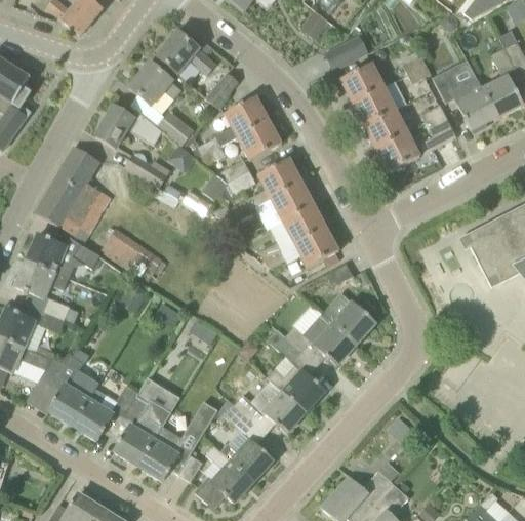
[(79,36),(102,9),(90,0),(78,0),(69,11),(56,0),(51,0),(45,7),(79,36)]
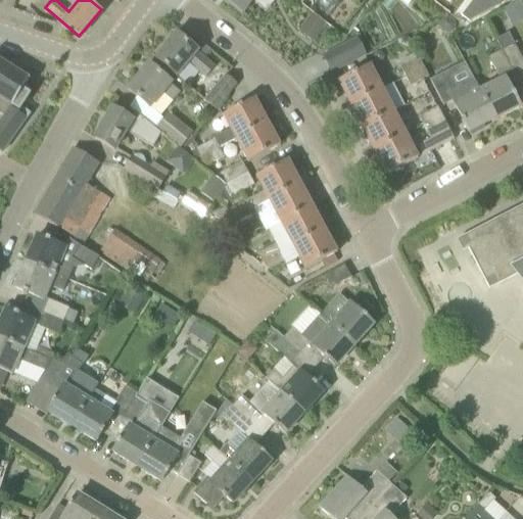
[(231,0),(243,10),(251,0),(231,0)]
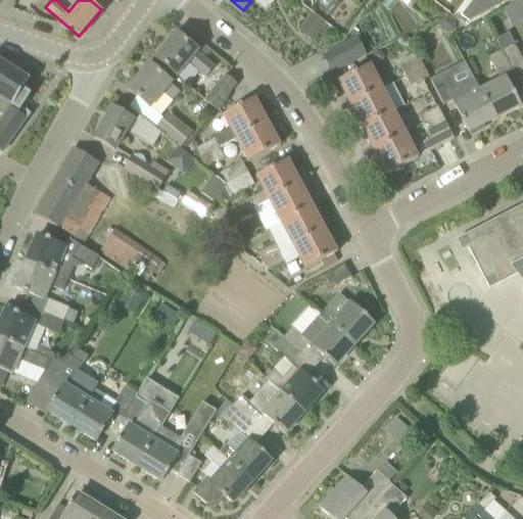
[(489,8),(478,0),(472,0),(461,13),(469,19),(489,8)]
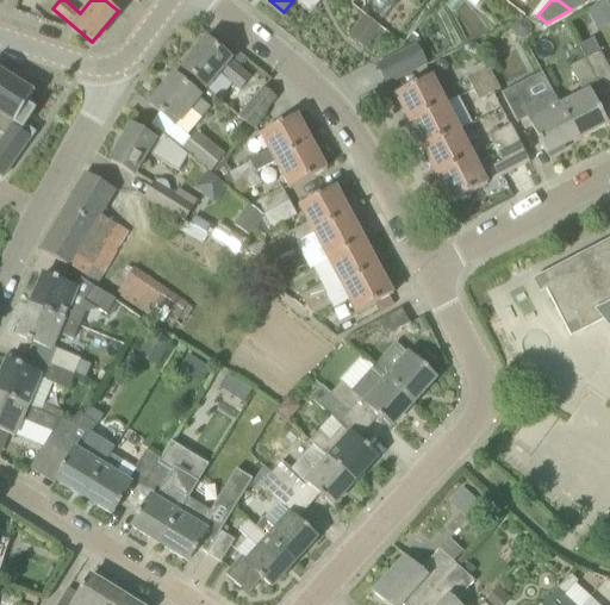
[(609,4),(609,0),(601,0),(587,4),(593,25),(609,19),(609,4)]
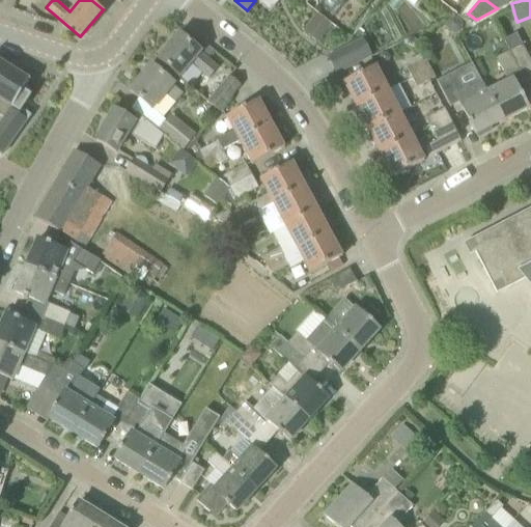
[(315,36),(329,20),(316,9),(303,27),(315,36)]
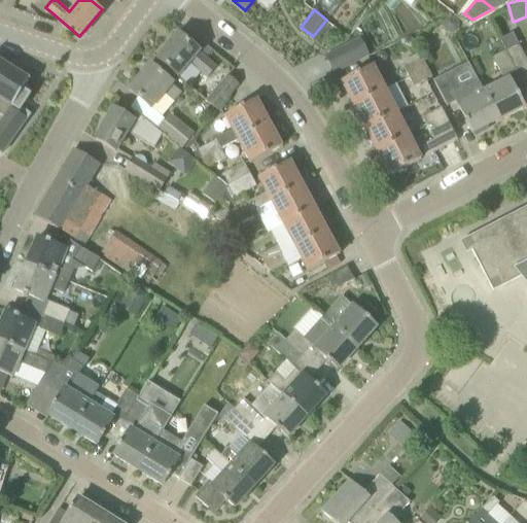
[(450,13),(444,16),(442,23),(445,29),(451,31),(457,28),(458,22),(456,16),(450,13)]
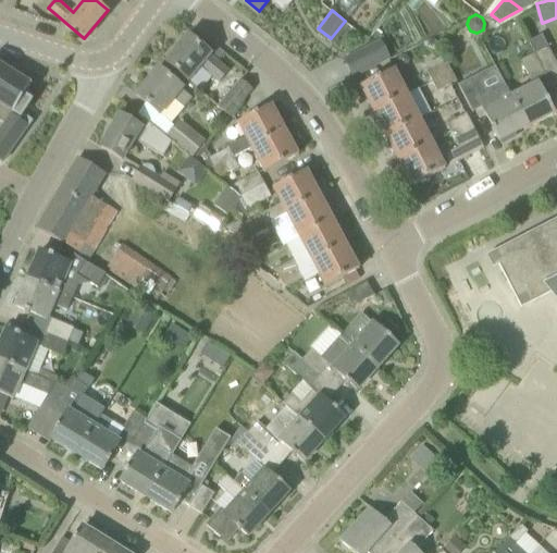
[(187,33),(164,60),(188,80),(201,64),(218,78),(227,68),(210,53),(211,52),(187,33)]
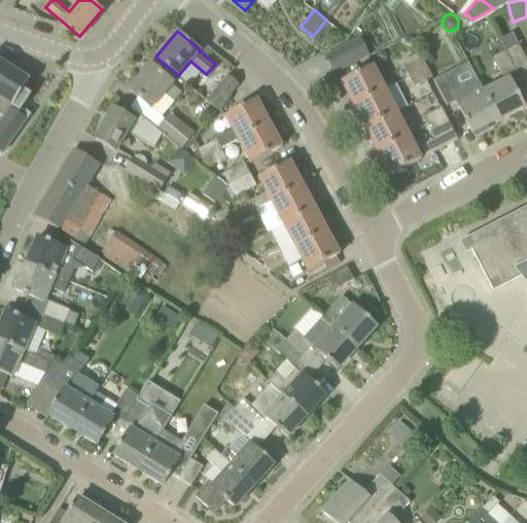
[(499,37),(506,48),(517,68),(526,62),(526,57),(513,31),(499,37)]
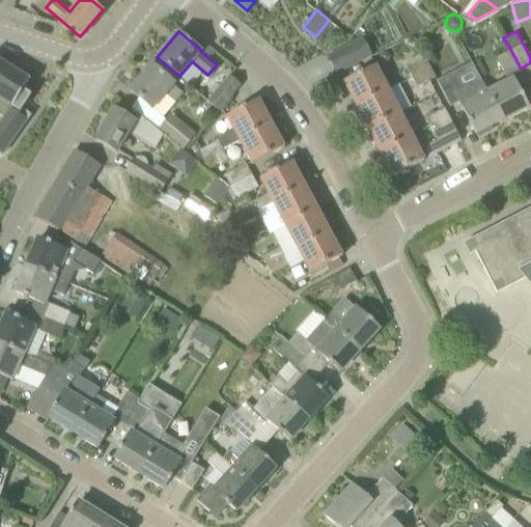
[(328,54),(336,71),(370,54),(362,37),(328,54)]
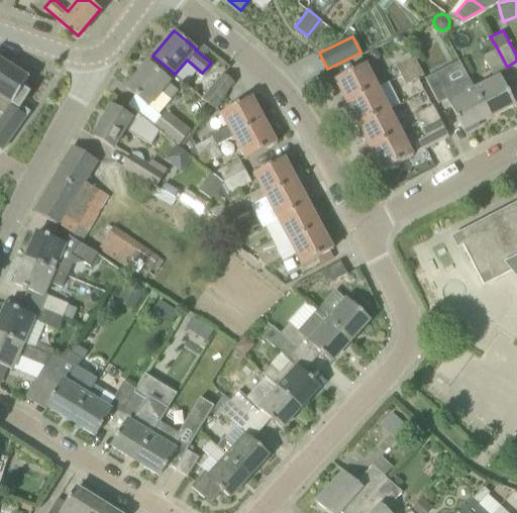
[(484,54),(494,74),(507,67),(497,47),(484,54)]
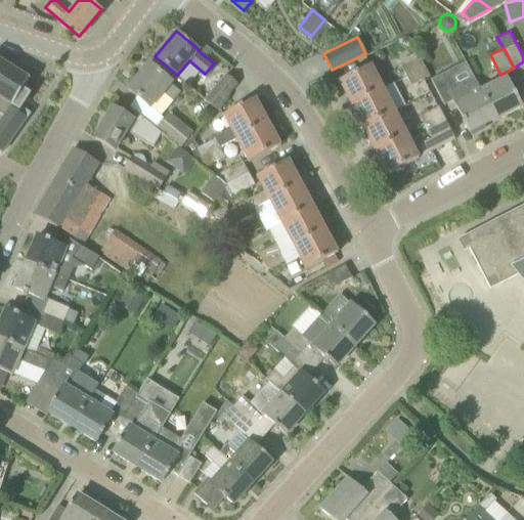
[(406,75),(425,65),(421,56),(402,66),(406,75)]
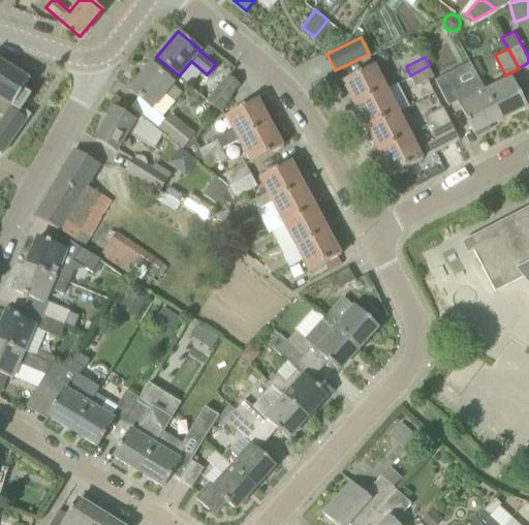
[(0,82),(10,66),(0,59),(0,82)]
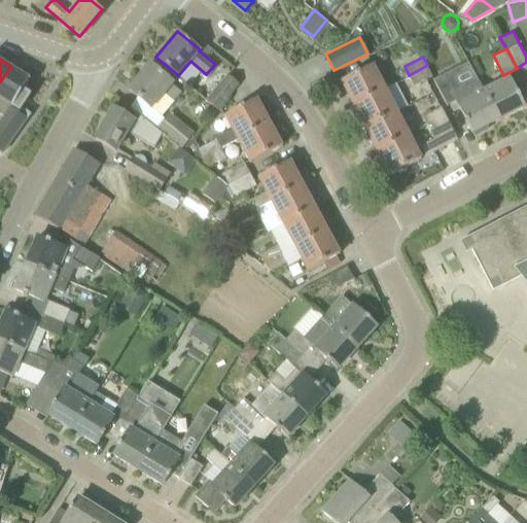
[(172,80),(150,63),(129,88),(150,106),(162,114),(174,99),(182,90),(171,81),(172,80)]
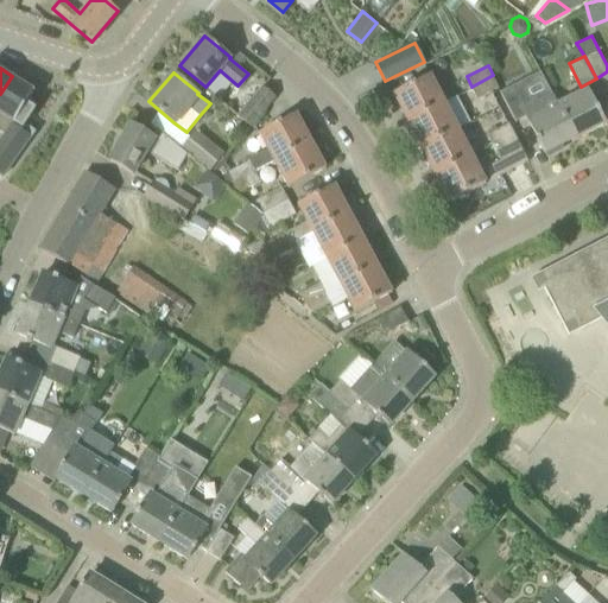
[(392,93),(406,119),(444,100),(430,73),(392,93)]
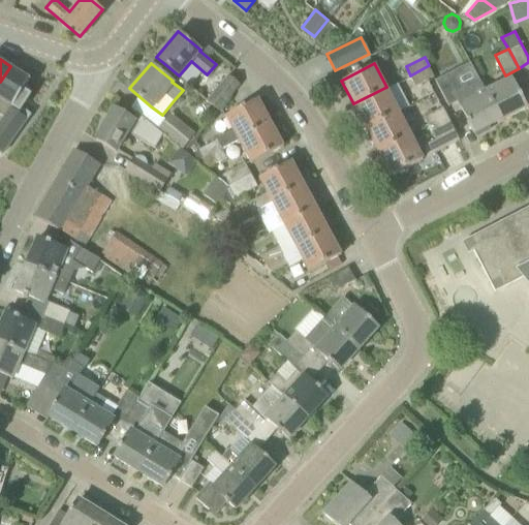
[(429,65),(410,75),(415,84),(434,74),(429,65)]
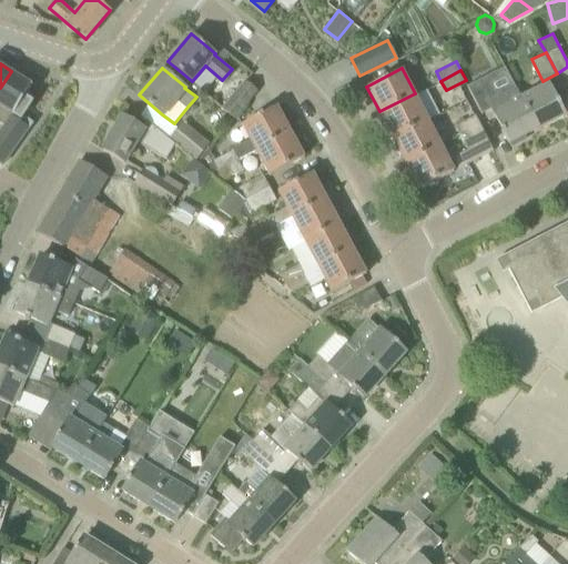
[(30,83),(11,71),(0,88),(0,121),(3,124),(0,129),(0,162),(1,163),(31,121),(22,114),(31,100),(24,96),(32,84),(31,83),(30,83)]
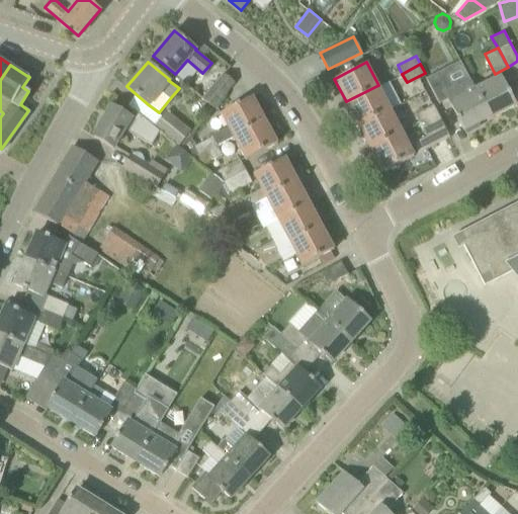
[(448,97),(450,101),(457,115),(456,116),(458,120),(459,119),(464,127),(466,132),(479,124),(477,121),(489,115),(475,88),(467,75),(458,80),(450,65),(426,76),(439,101),(448,97)]
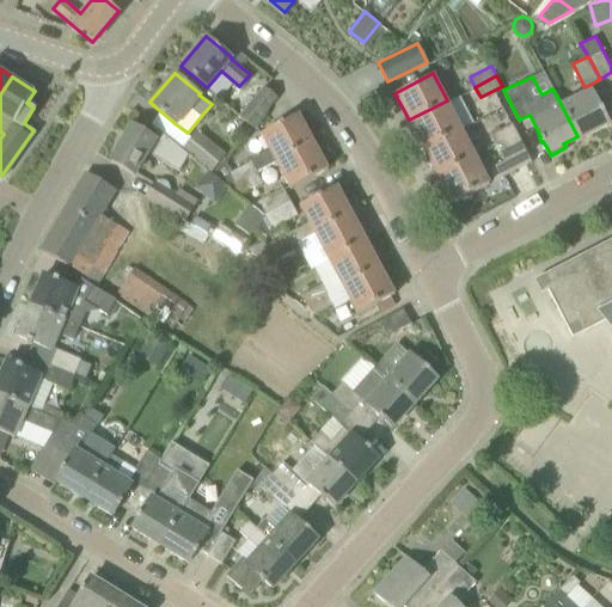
[(264,85),(249,103),(239,115),(252,126),(262,114),(277,96),(264,85)]
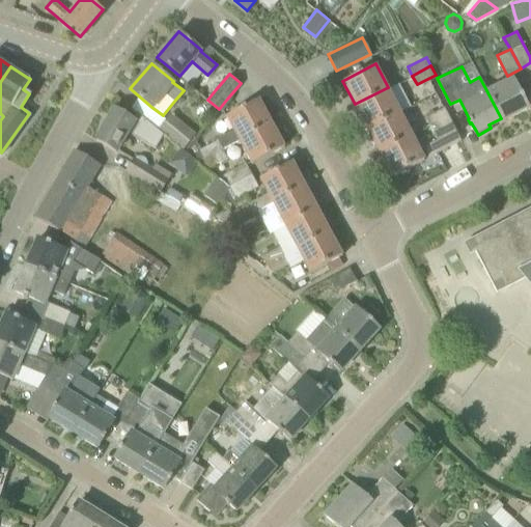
[(512,77),(486,90),(501,118),(527,105),(522,96),(524,95),(522,91),(520,92),(512,77)]
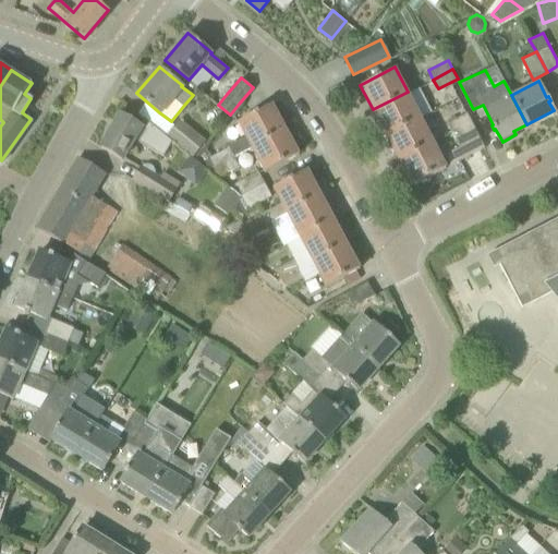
[(373,109),(385,134),(420,117),(408,92),(373,109)]
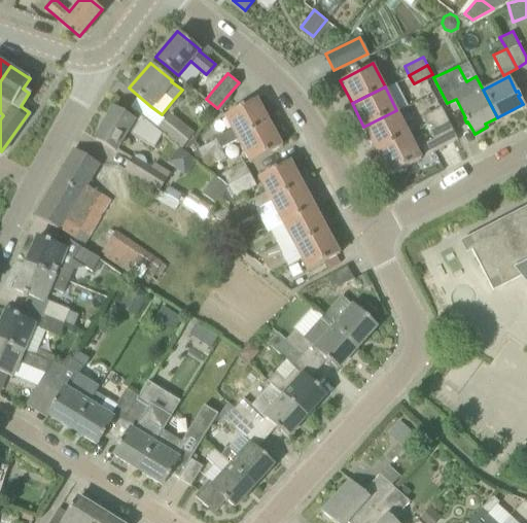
[(203,155),(220,146),(237,138),(270,120),(256,97),(224,114),(232,129),(215,138),(198,147),(203,155)]
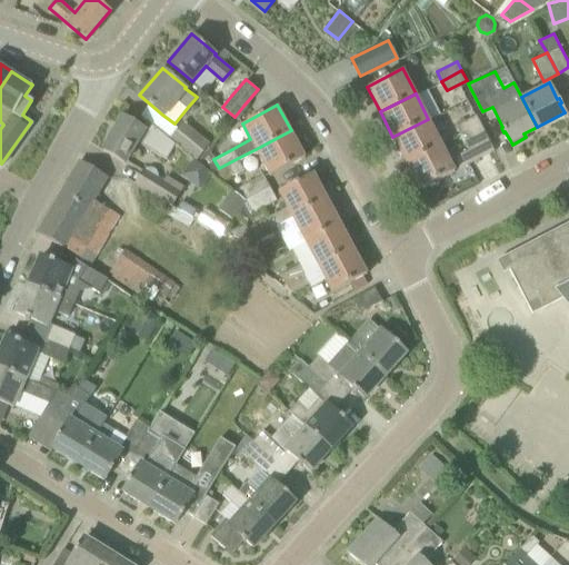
[(456,124),(461,134),(481,125),(476,114),(456,124)]
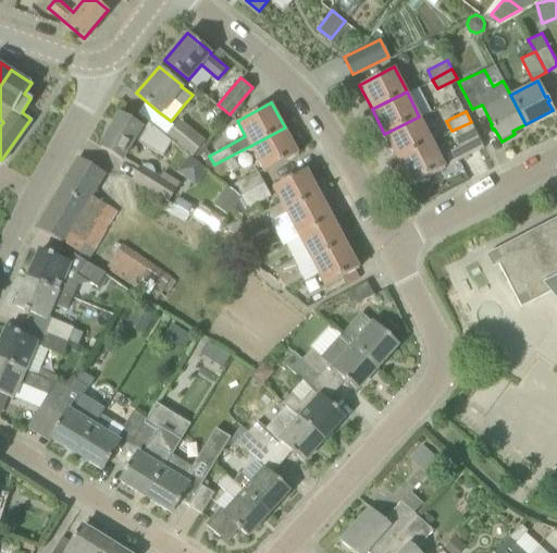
[(134,136),(153,147),(163,154),(172,139),(164,134),(144,117),(138,124),(120,112),(100,145),(121,157),(134,136)]
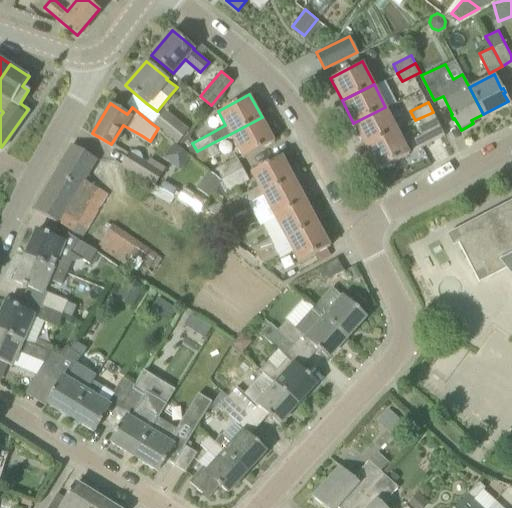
[(353,123),(365,146),(397,129),(403,126),(398,118),(393,121),(385,107),(353,123)]
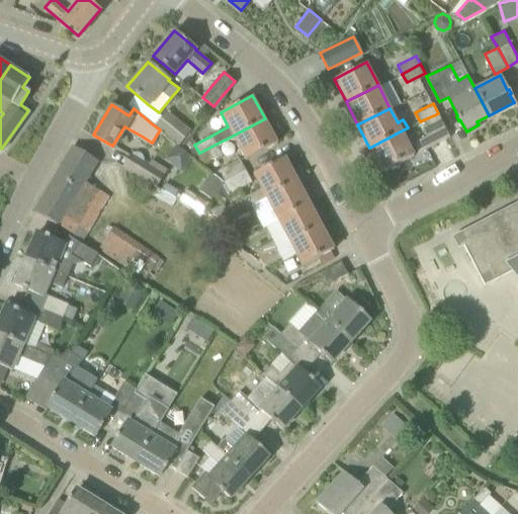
[(153,124),(160,130),(178,145),(191,130),(167,109),(153,124)]
